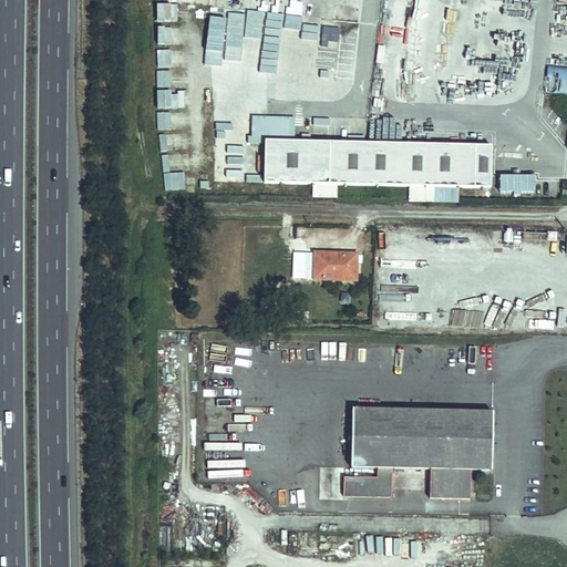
[(566,0),(557,0),(556,18),(566,19),(566,0)]
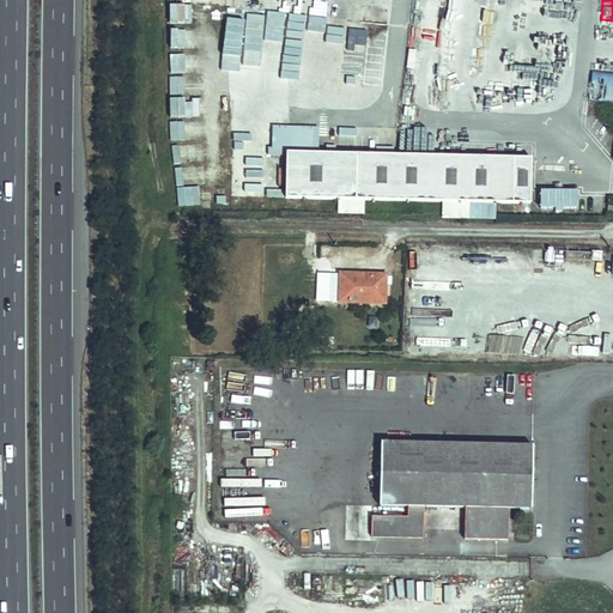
[(283,76),(302,78),(309,20),(293,19),(291,41),(284,40),(285,22),(266,19),(263,37),(243,35),(240,72),(259,74),(259,78),(281,80),(283,76)]
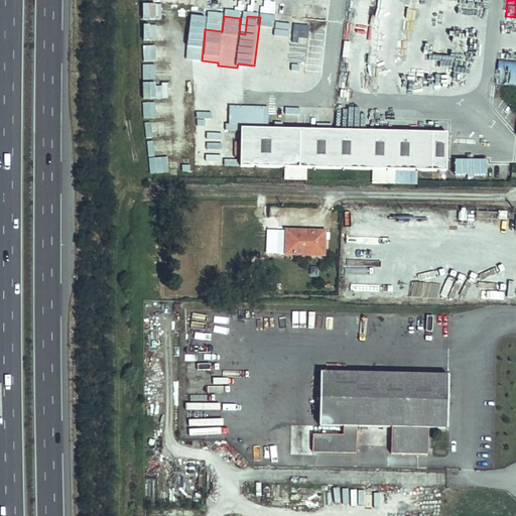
[(515,24),(505,23),(503,45),(499,87),(515,88),(515,24)]
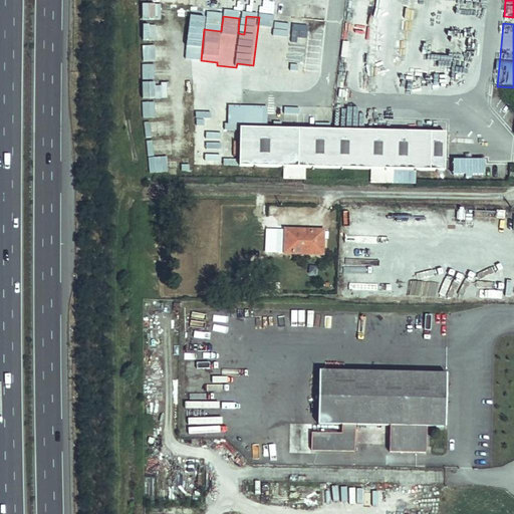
[(147,135),(170,135),(170,119),(146,120),(147,135)]
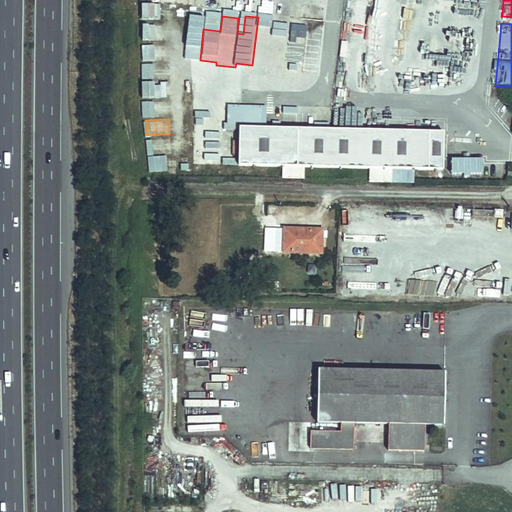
[(444,131),(239,127),(238,164),(283,165),(304,165),(369,167),(368,179),(390,180),(391,167),(413,168),(443,168),(444,131)]
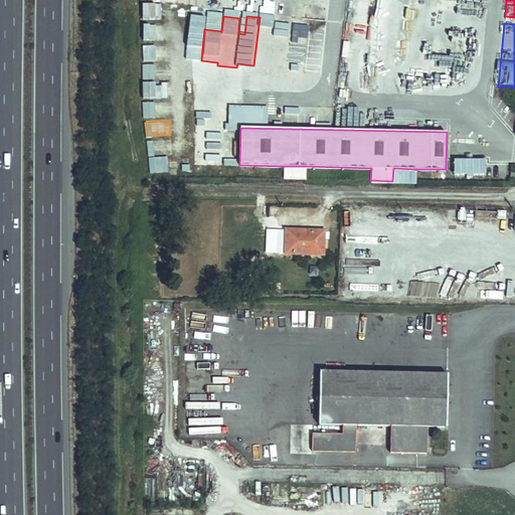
[(485,174),(485,157),(454,157),(454,175),(485,174)]
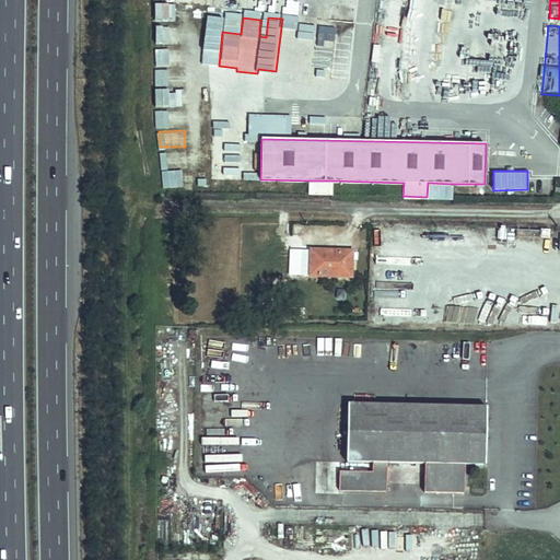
[(333,181),(310,181),(310,190),(333,190),(333,181)]
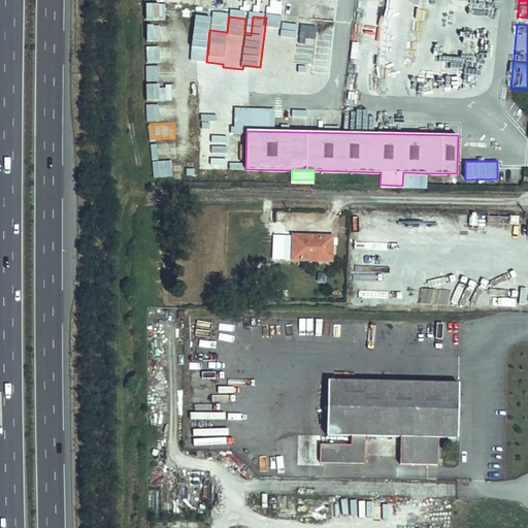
[(426,173),(403,172),(402,186),(425,186),(426,173)]
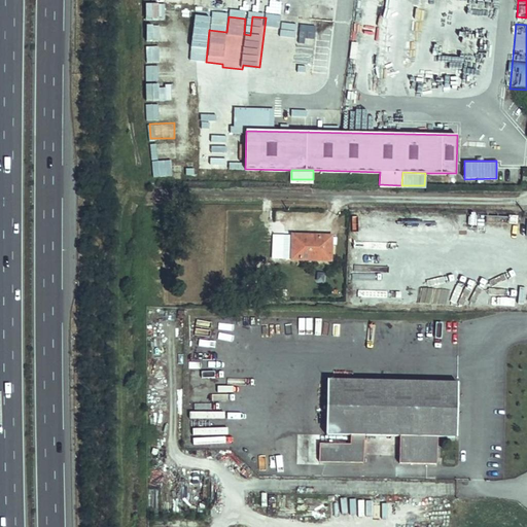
[(331,237),(293,236),(292,259),(330,260),(331,237)]
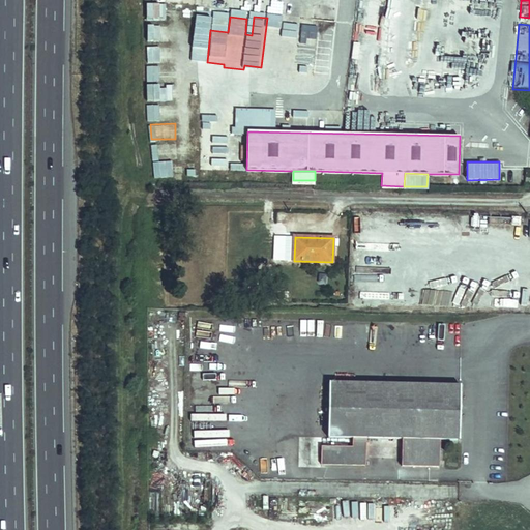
[(460,387),(329,385),(328,440),(353,441),(352,450),(322,450),(321,467),(364,469),(365,441),(401,442),(401,468),(440,468),(441,442),(459,442),(460,387)]
